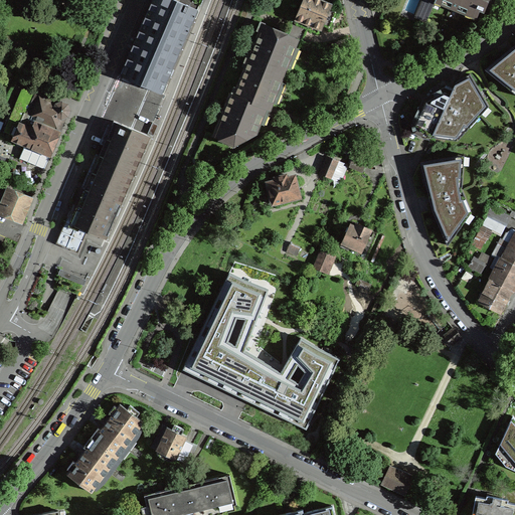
[(197,9),(175,0),(152,0),(121,74),(163,94),(197,9)]
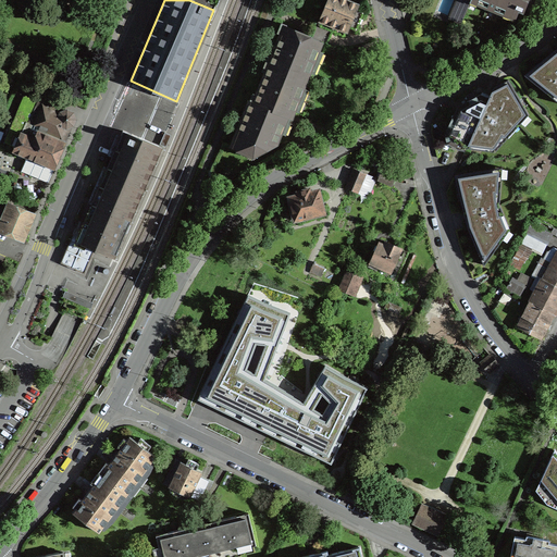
[(347,31),(348,26),(356,29),(360,22),(363,12),(356,9),(358,4),(346,0),(327,0),(319,22),(323,24),(325,17),(336,22),(334,26),(347,31)]
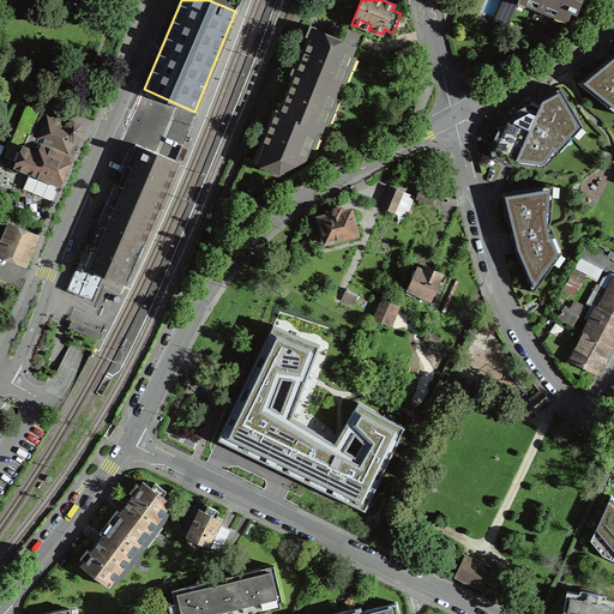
[(518,0),(505,0),(497,20),(509,25),(519,1),(518,0)]
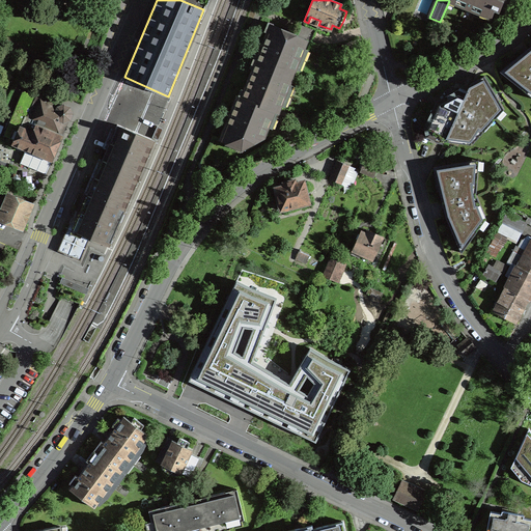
[(455,0),(454,3),(481,14),(482,10),(492,15),(494,8),(498,9),(498,7),(500,8),(502,0),(455,0)]
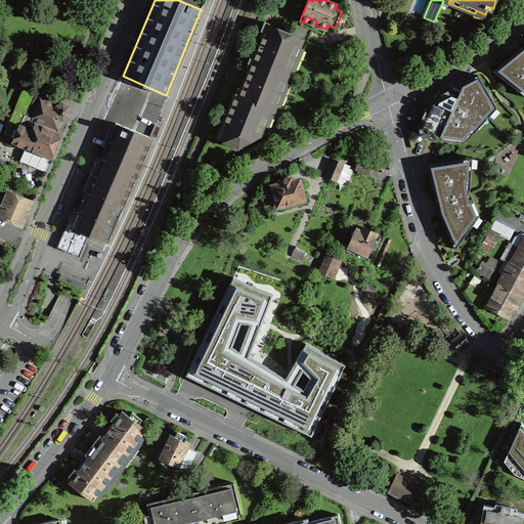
[(294,36),(302,40),(307,42),(313,29),(299,23),(294,36)]
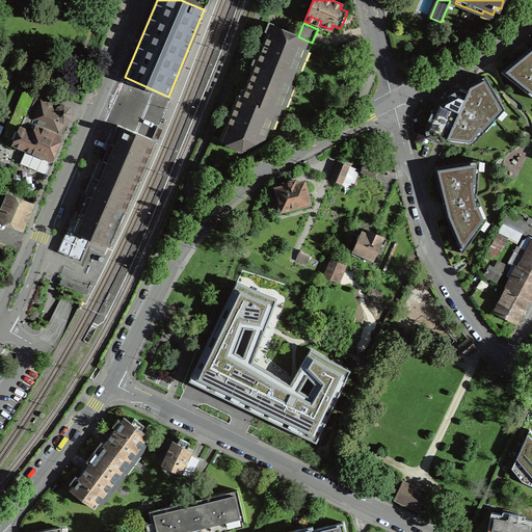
[(271,25),(257,62),(293,77),(307,41),(298,36),(289,33),(284,31),(284,30),(271,25)]
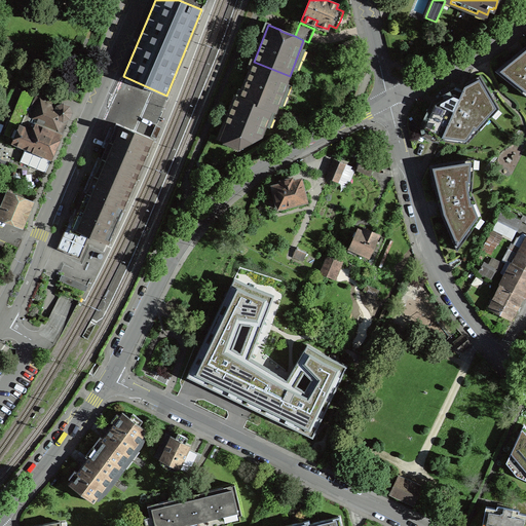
[(525,45),(522,49),(495,71),(519,89),(522,85),(525,87),(525,45)]
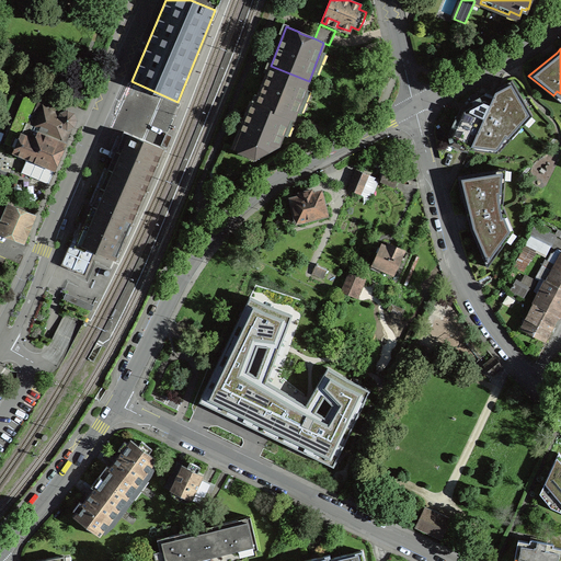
[(309,81),(271,66),(255,103),(289,117),(294,118),(309,81)]
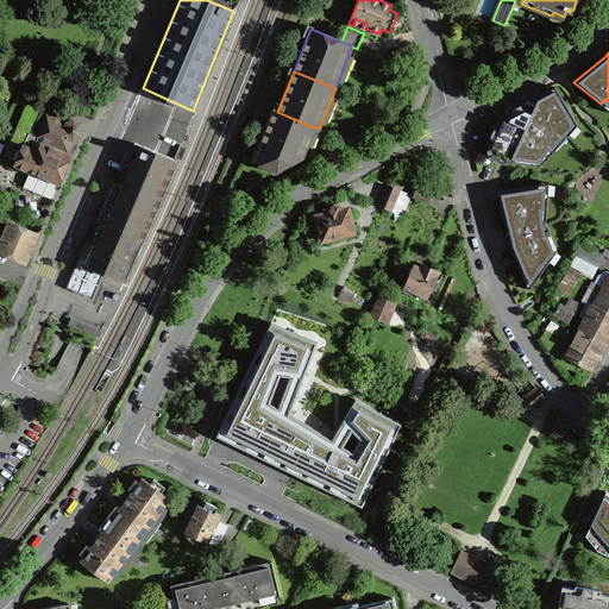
[(535,107),(510,161),(541,165),(578,125),(556,87),(540,95),(538,102),(535,107)]
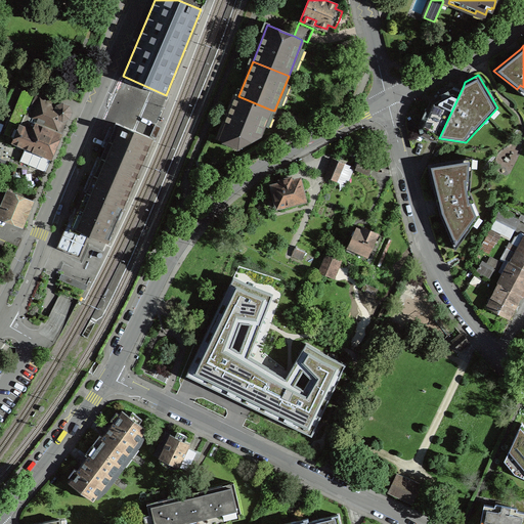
[(431,135),(439,138),(461,92),(452,88),(433,98),(431,99),(419,126),(421,135),(429,139),(431,135)]
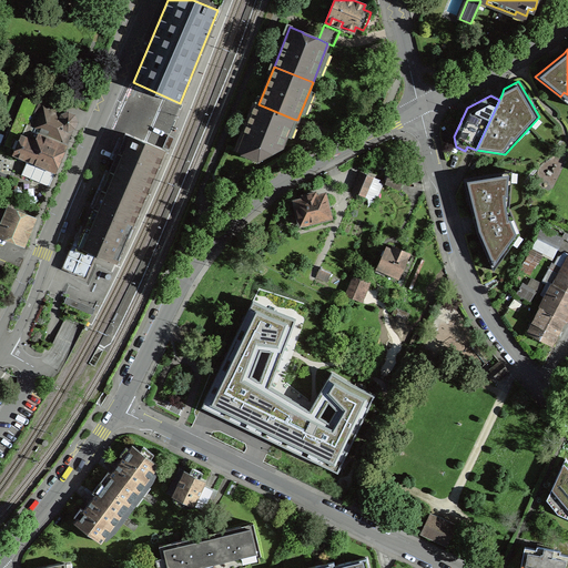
[(28,160),(56,172),(67,145),(64,144),(69,135),(70,133),(69,133),(71,130),(72,125),(73,124),(74,122),(74,121),(74,119),(73,118),(72,115),(70,115),(68,114),(42,99),(39,104),(26,98),(16,120),(27,124),(24,128),(14,123),(6,144),(16,149),(13,153),(28,160)]
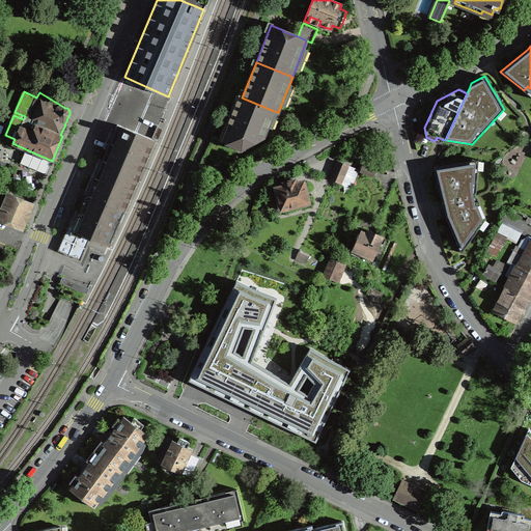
[(263,137),(274,111),(242,98),(238,96),(220,140),(242,148),(263,137)]
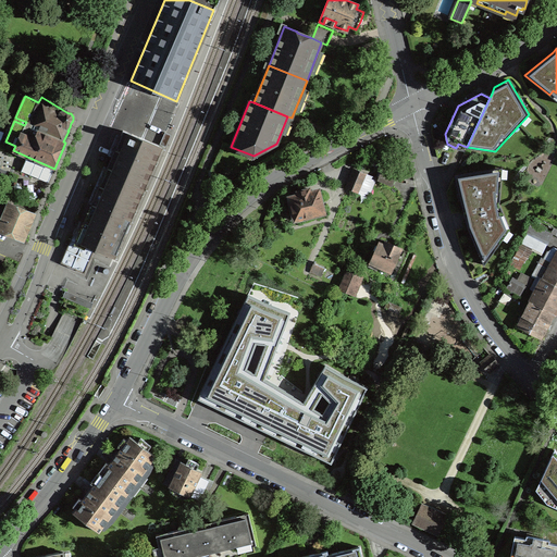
[(85,245),(94,249),(114,258),(162,148),(123,131),(97,190),(95,196),(93,200),(84,222),(81,229),(75,242),(85,245)]
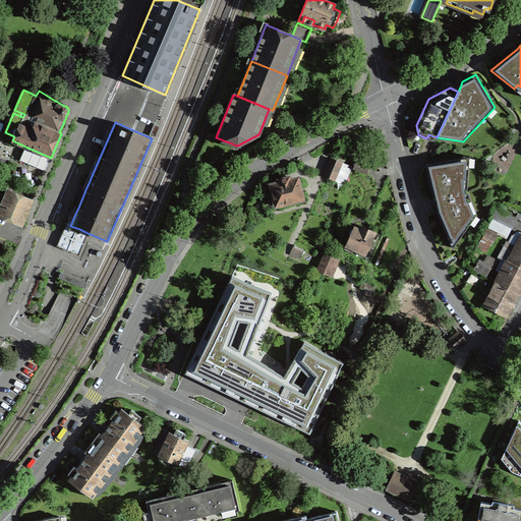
[(342,163),(331,158),(324,174),(340,181),(346,165),(341,163),(342,163)]
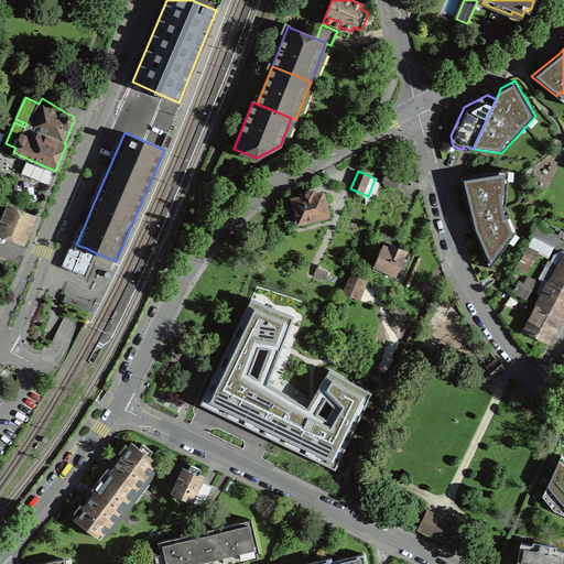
[(470,218),(474,229),(490,268),(509,242),(503,230),(514,226),(506,206),(507,193),(505,194),(503,183),(501,183),(499,171),(461,177),(470,218)]
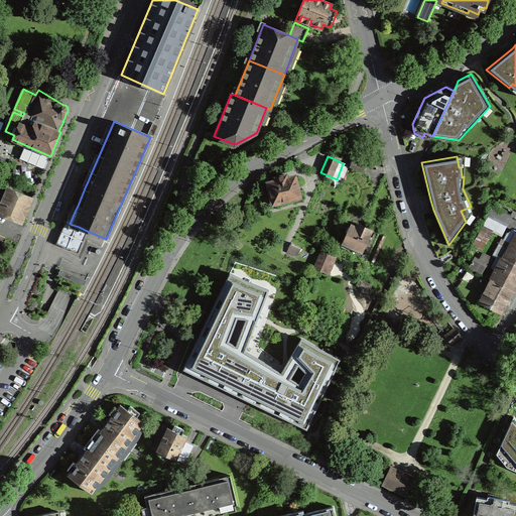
[(354,158),(350,166),(363,171),(366,163),(354,158)]
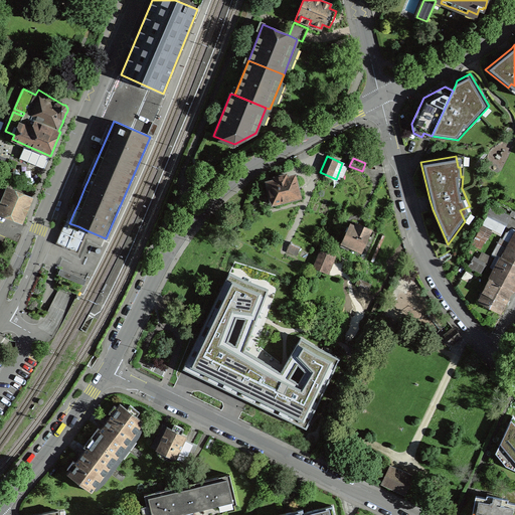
[(272,204),(301,197),(296,177),(292,178),(287,179),(286,174),(275,177),(276,180),(267,182),(272,204)]
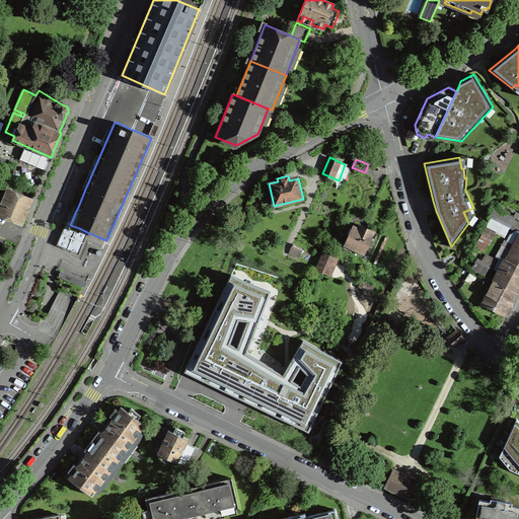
[(0,209),(0,214),(21,223),(26,212),(31,200),(12,192),(6,205),(2,204),(0,209)]
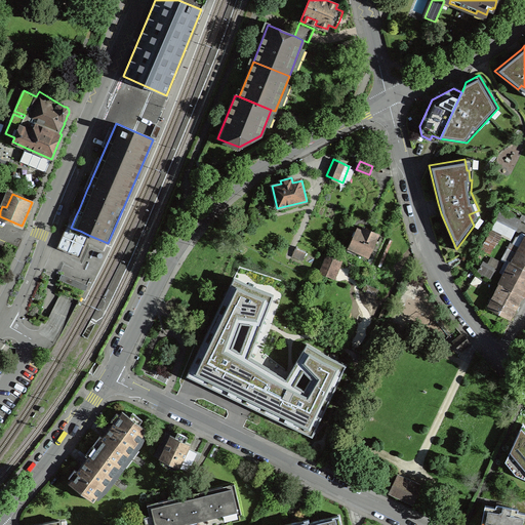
[(62,249),(67,237),(84,245),(88,235),(80,231),(71,228),(76,215),(79,209),(75,207),(57,247),(62,249)]
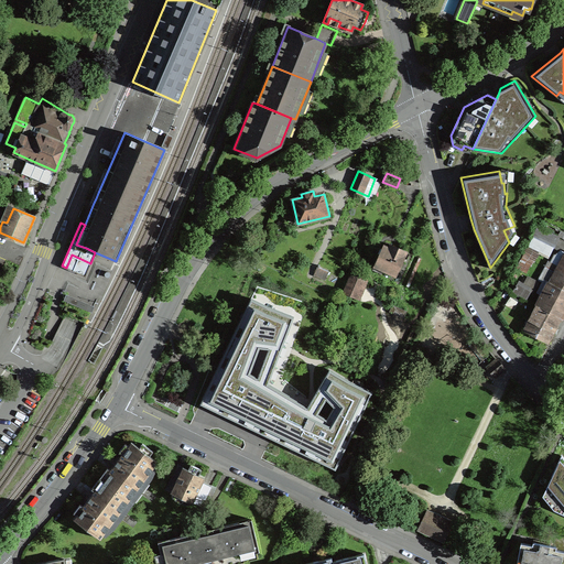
[(381,251),(372,270),(381,273),(383,270),(396,275),(407,251),(390,243),(389,247),(384,245),(381,251)]
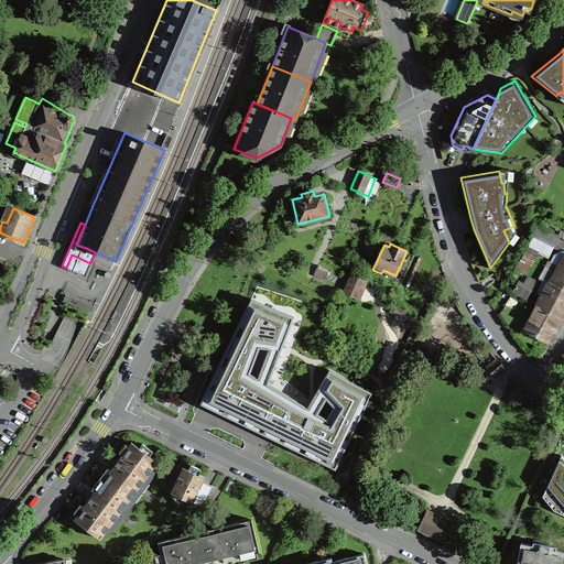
[(90,263),(72,255),(66,268),(85,275),(90,263)]
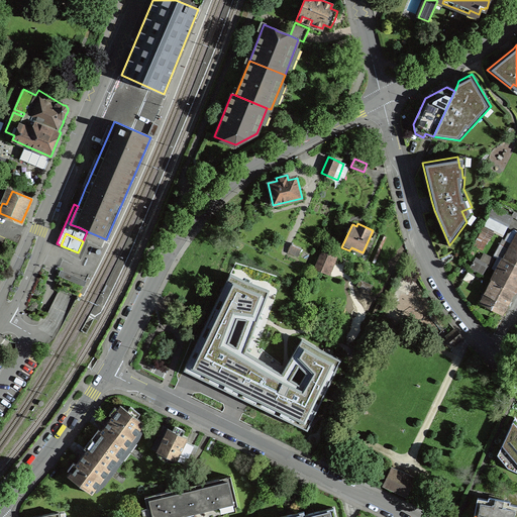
[(293,243),(292,242),(288,252),(298,256),(301,248),(292,244),(293,243)]
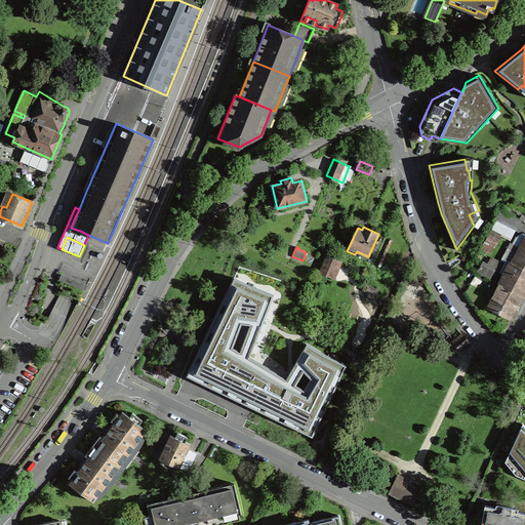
[(241,247),(183,384),(311,445),(352,360),(300,333),(284,370),(248,352),(279,282),(301,291),(308,276),(285,267),(241,247)]
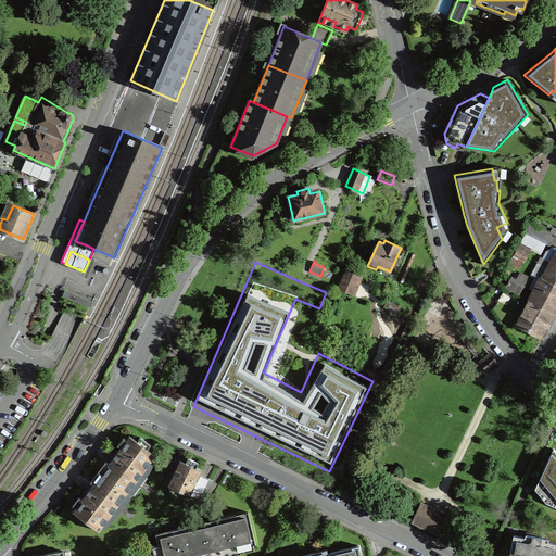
[(352,292),(359,275),(348,269),(340,288),(352,292)]
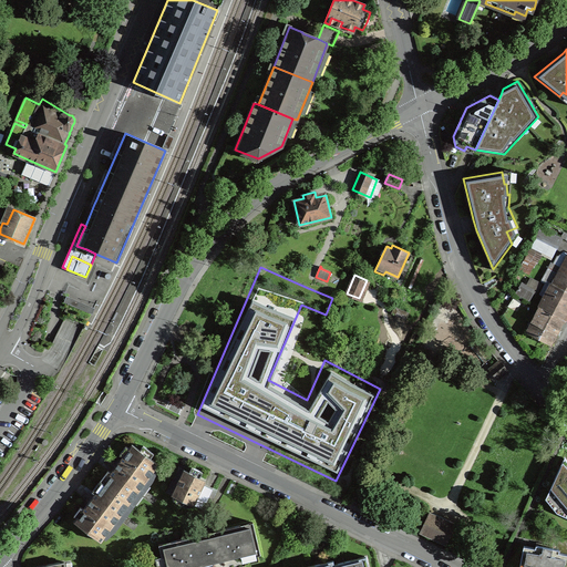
[(527,331),(552,343),(558,331),(566,315),(566,290),(553,284),(527,331)]
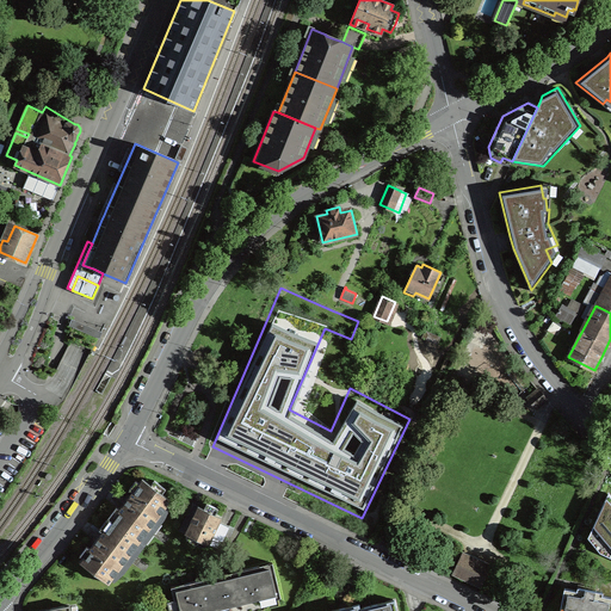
[(102,331),(72,319),(69,326),(98,338),(102,331)]
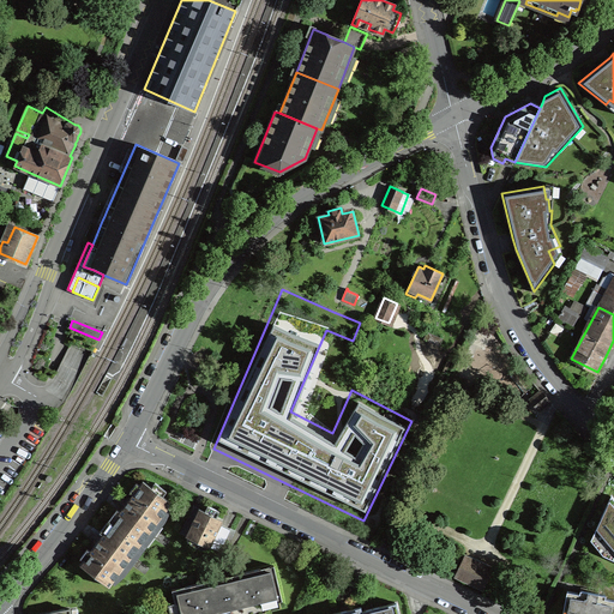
[(427,331),(423,339),(439,345),(441,342),(443,338),(427,331)]
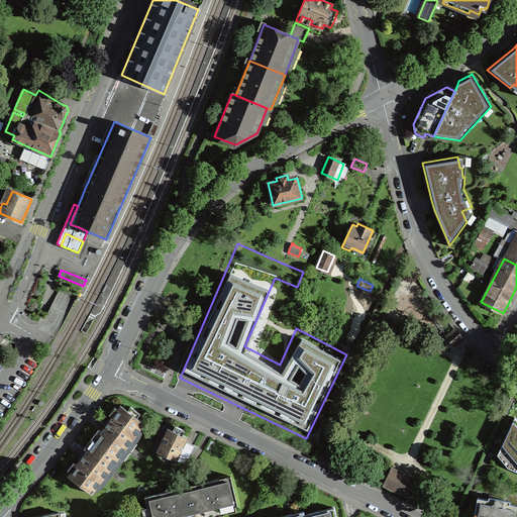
[(462,337),(455,329),(446,336),(453,345),(459,340),(462,337)]
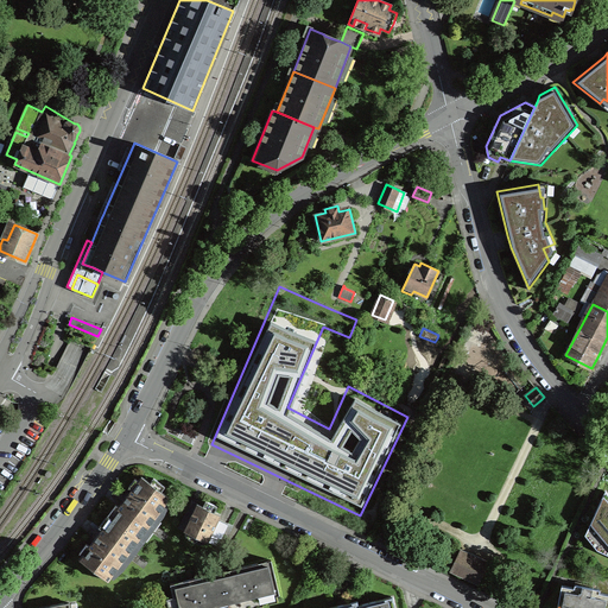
[(107,515),(139,539),(170,498),(162,491),(165,486),(153,477),(150,482),(141,476),(138,480),(135,477),(128,487),(132,489),(126,498),(119,506),(115,504),(107,515)]
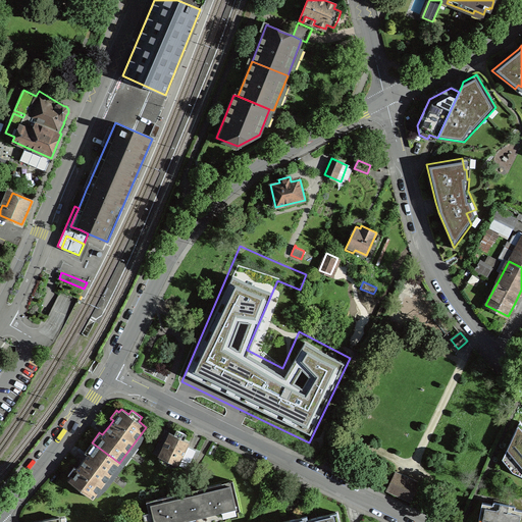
[(521,423),(520,421),(506,452),(521,471),(521,423)]
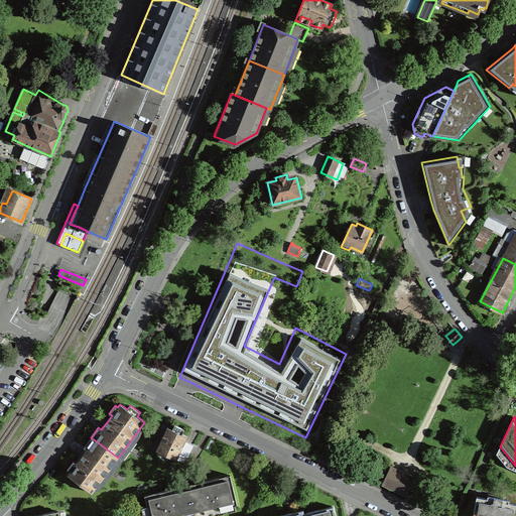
[(188,466),(198,445),(185,439),(187,436),(182,433),(184,429),(174,424),(172,429),(165,425),(162,424),(151,447),(158,452),(157,454),(158,455),(160,457),(162,458),(164,459),(166,460),(168,461),(170,461),(172,461),(173,459),(188,466)]
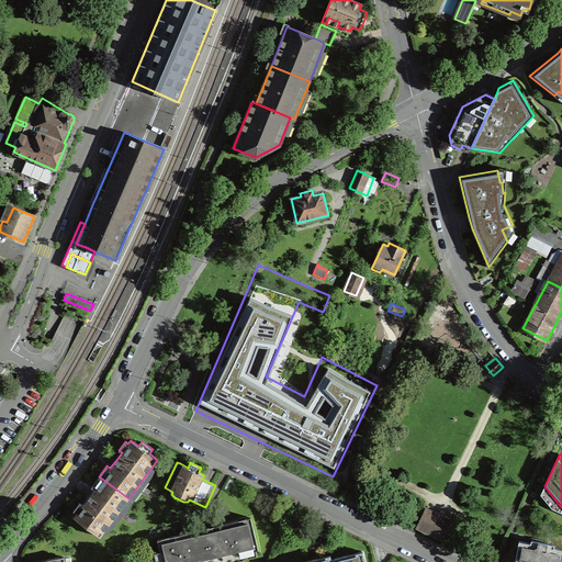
[(128,498),(99,476),(91,486),(94,489),(89,495),(82,504),(80,502),(74,510),(76,513),(74,517),(100,537),(128,498)]
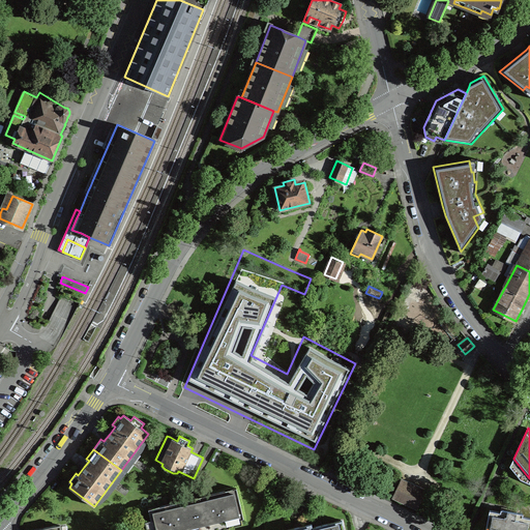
[(425,491),(401,479),(392,497),(417,508),(425,491)]
